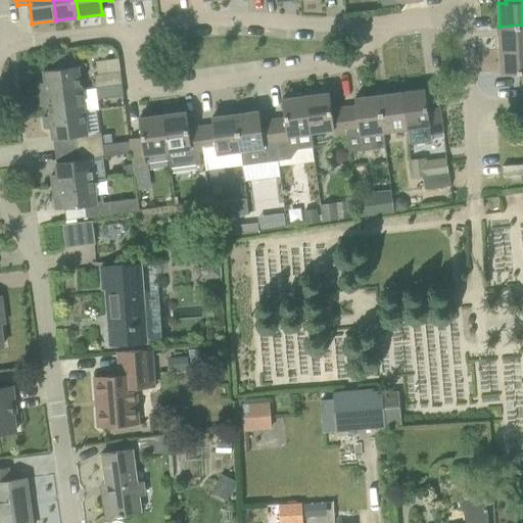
[(522,25),(500,27),(501,50),(522,48),(522,25)]
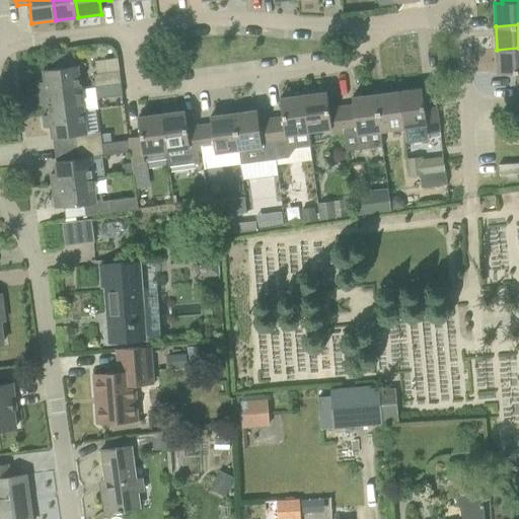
[(518,48),(497,50),(498,73),(517,72),(518,84),(518,48)]
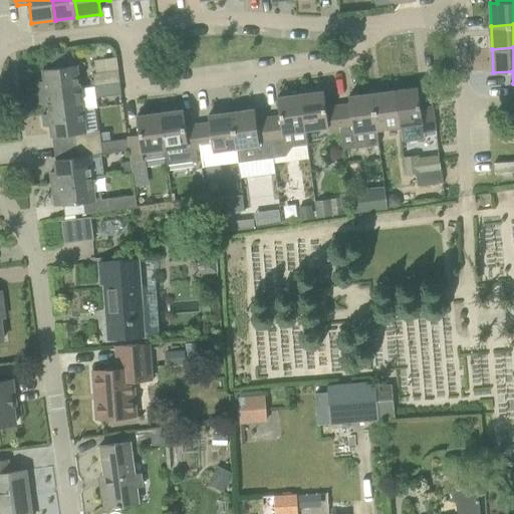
[(39,81),(41,93),(80,87),(77,65),(76,65),(74,53),(51,56),(52,68),(44,69),(45,81),(39,81)]
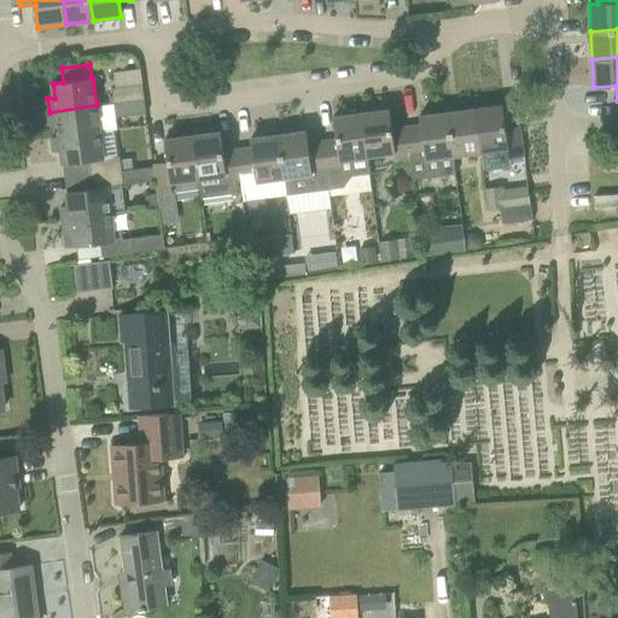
[(115,103),(145,99),(144,85),(114,88),(115,103)]
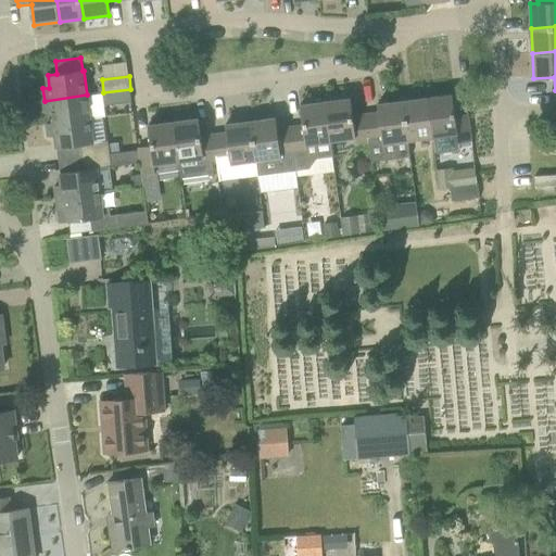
[(52,112),(53,123),(54,124),(90,118),(88,108),(133,102),(130,89),(103,92),(87,95),(45,101),(46,113),(52,112)]
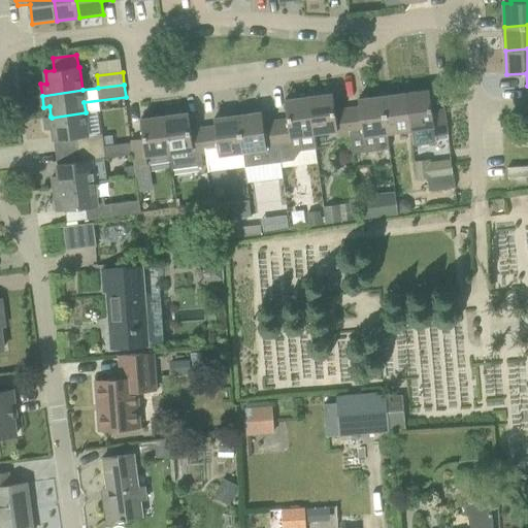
[(405,93),(410,131),(413,144),(416,146),(433,144),(435,141),(434,136),(448,133),(444,107),(432,109),(429,90),(405,93)]
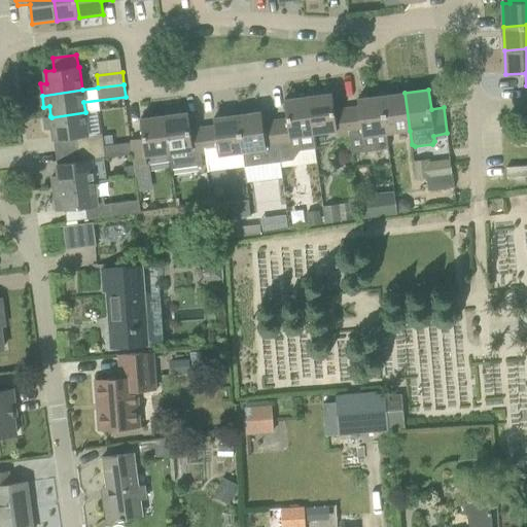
[(387,134),(410,131),(405,93),(382,96),(387,134)]
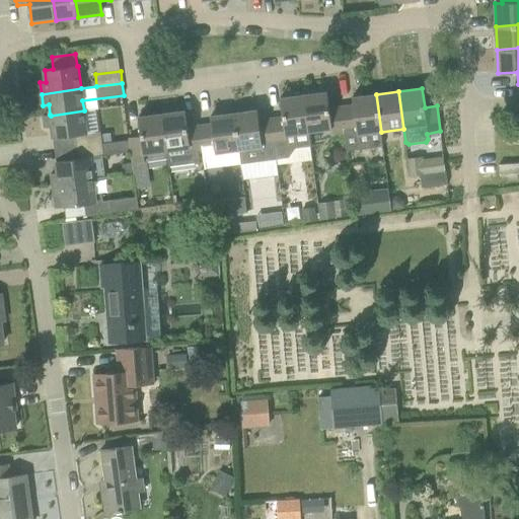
[(327,92),(304,95),(309,133),(310,133),(330,130),(331,135),(345,133),(342,106),(329,108),(327,92)]
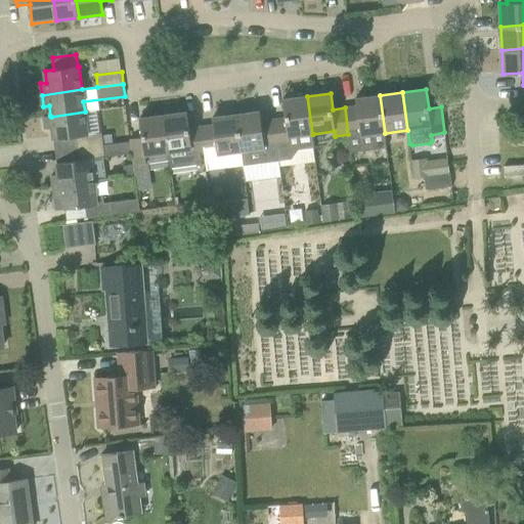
[(357,106),(345,107),(348,134),(360,133),(360,136),(385,133),(380,95),(356,98),(357,106)]
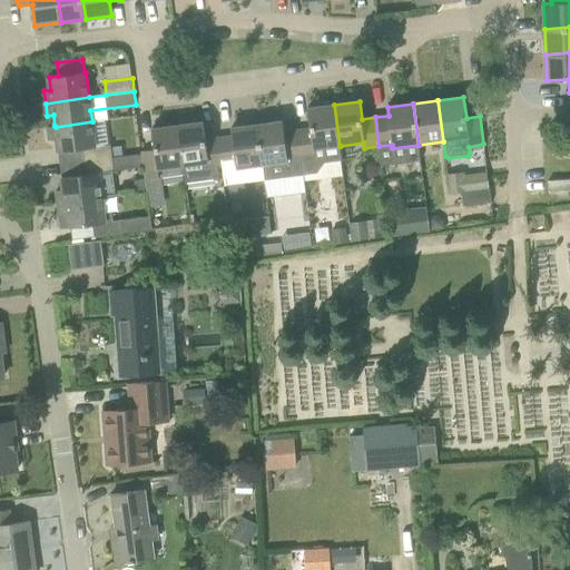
[(341,146),(340,146),(334,105),(307,108),(312,128),(298,130),(304,175),(318,173),(325,161),(342,160),(341,146)]
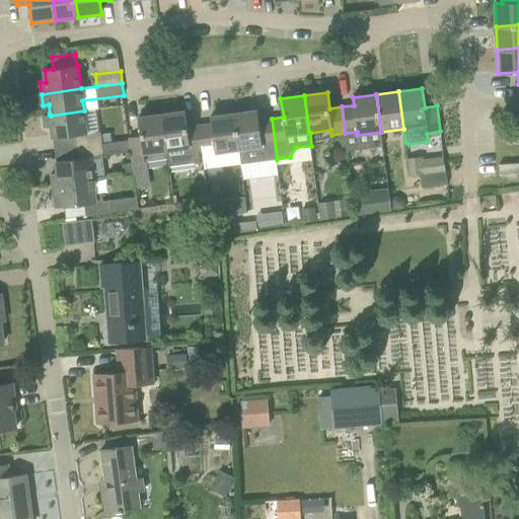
[(55,138),(56,150),(102,144),(101,132),(87,134),(84,110),(51,116),(50,115),(45,116),(46,128),(52,127),(54,138),(55,138)]
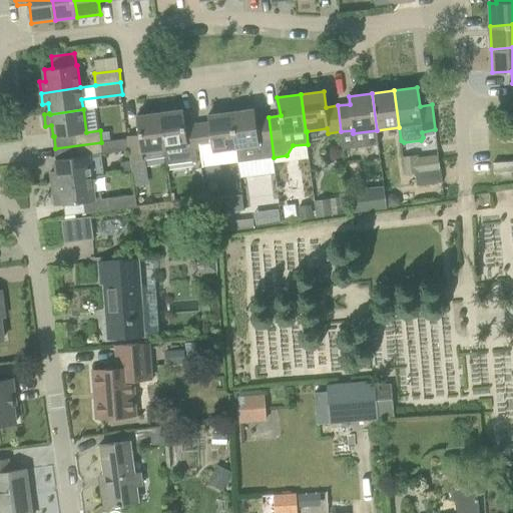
[(183,109),(160,112),(165,148),(167,164),(198,160),(197,149),(200,148),(197,124),(186,125),(183,109)]
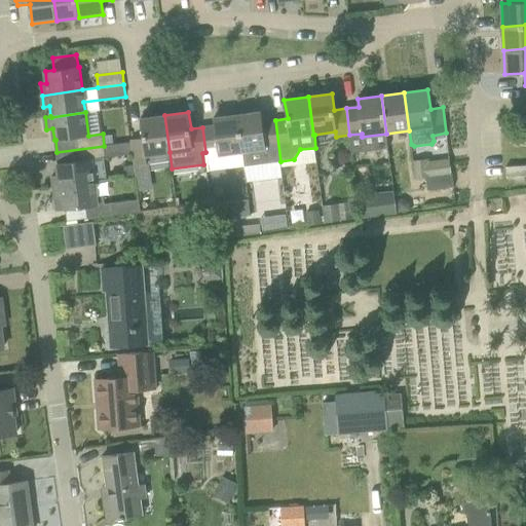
[(267,162),(280,161),(275,120),(263,122),(262,112),(237,115),(241,152),(265,149),(267,162)]
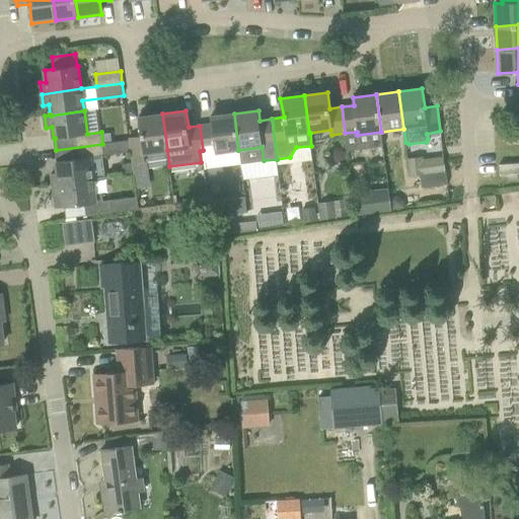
[(145,153),(167,150),(162,114),(139,117),(142,136),(130,138),(133,162),(146,161),(145,153)]
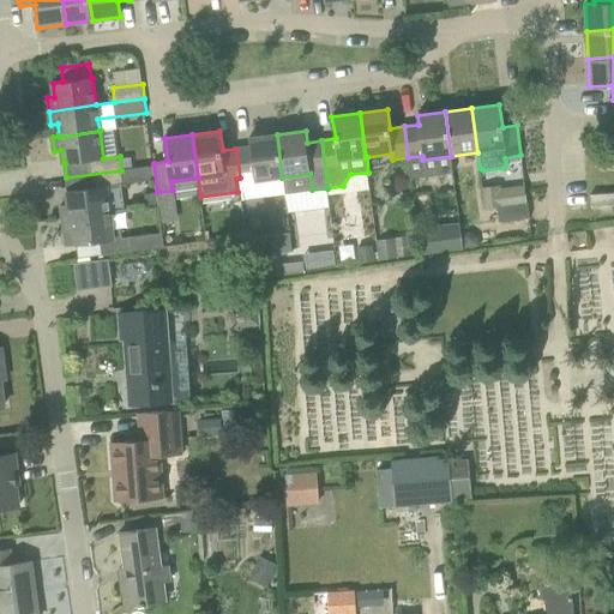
[(236,149),(240,178),(244,200),(284,194),(282,178),(277,134),(250,138),(251,146),(236,149)]
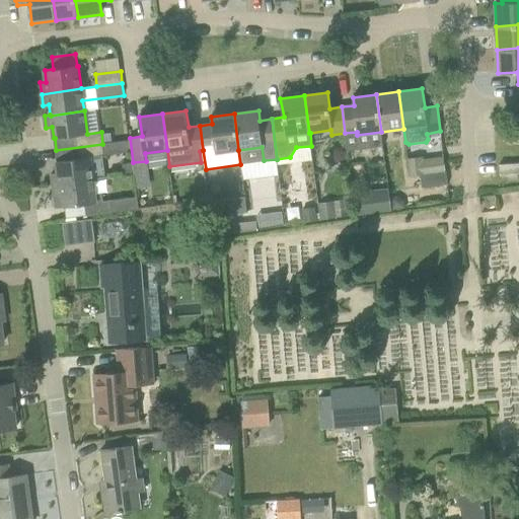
[(52,173),(54,184),(93,179),(93,178),(105,176),(102,155),(104,155),(102,144),(56,150),(58,161),(57,161),(58,173),(52,173)]
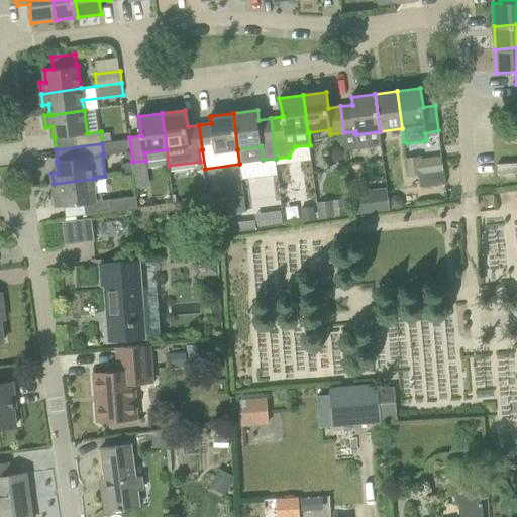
[(420,175),(422,174),(420,157),(407,159),(410,176),(420,175)]
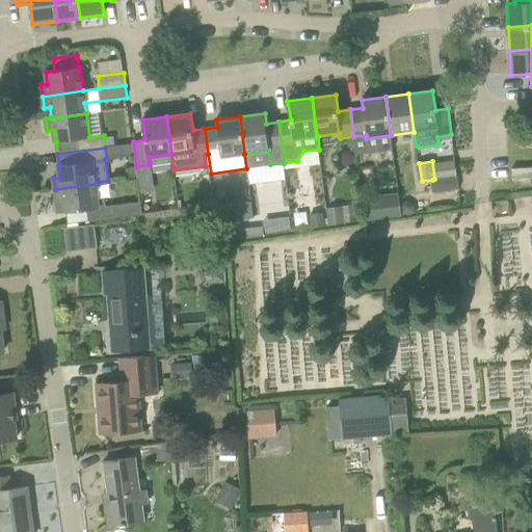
[(134,165),(126,167),(128,178),(136,176),(134,165)]
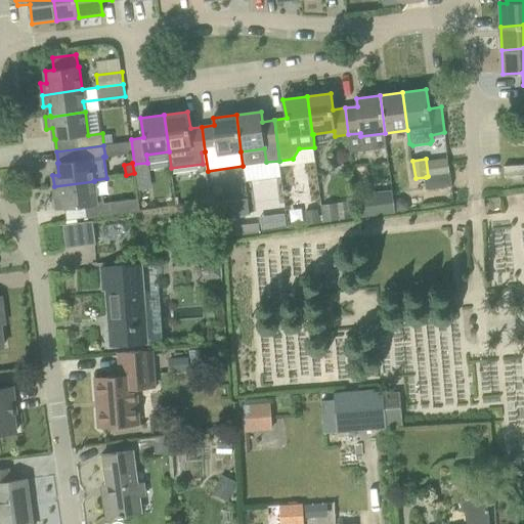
[(523,165),(505,166),(505,176),(523,175),(523,165)]
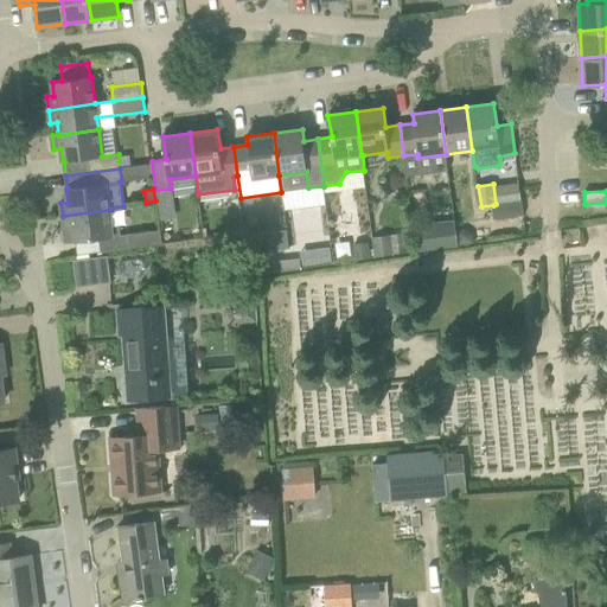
[(522,202),(496,204),(493,205),(494,219),(524,216),(522,202)]
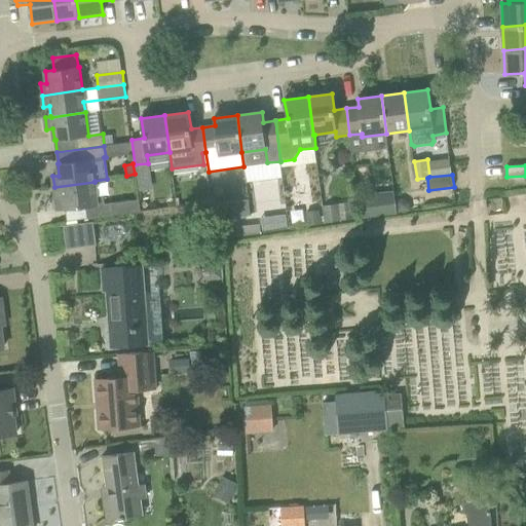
[(58,211),(64,210),(76,209),(77,220),(87,218),(125,214),(123,201),(105,203),(104,194),(97,194),(95,182),(54,187),(58,211)]
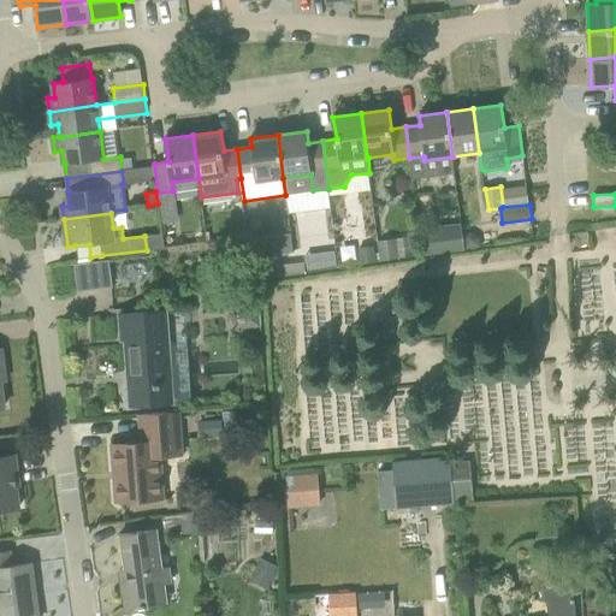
[(424,256),(466,250),(462,224),(420,229),(424,256)]
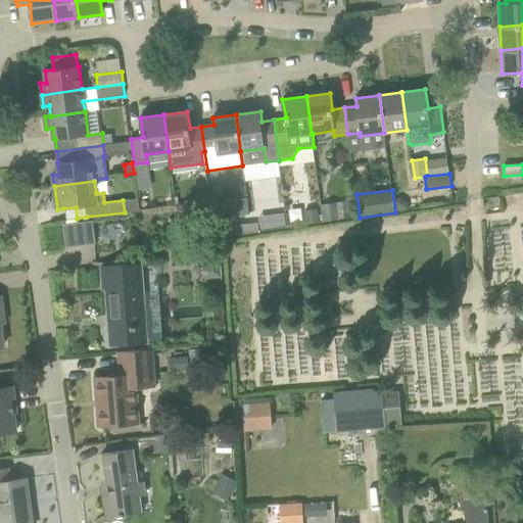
[(248,216),(246,199),(211,204),(214,220),(219,220),(232,218),(248,216)]
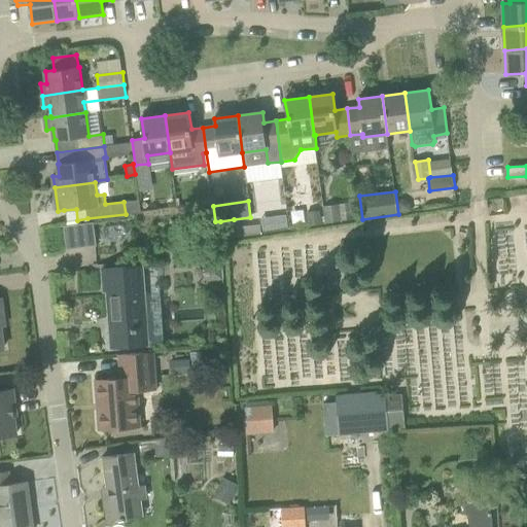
[(287,230),(285,216),(261,219),(264,232),(287,230)]
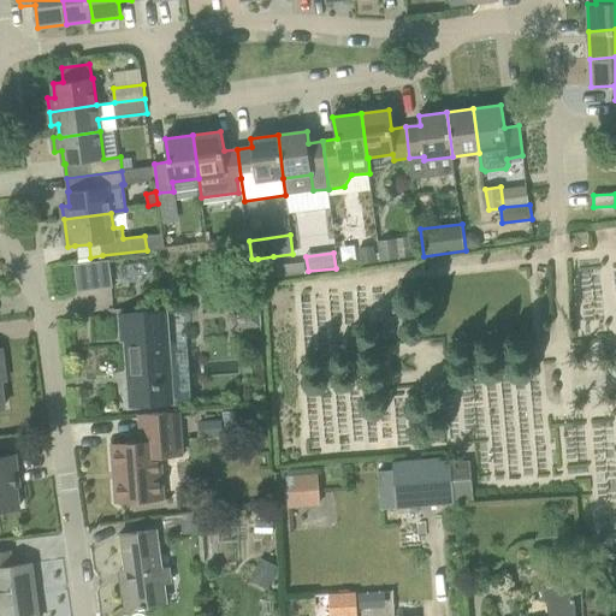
[(274,277),(273,256),(258,259),(259,279),(274,277)]
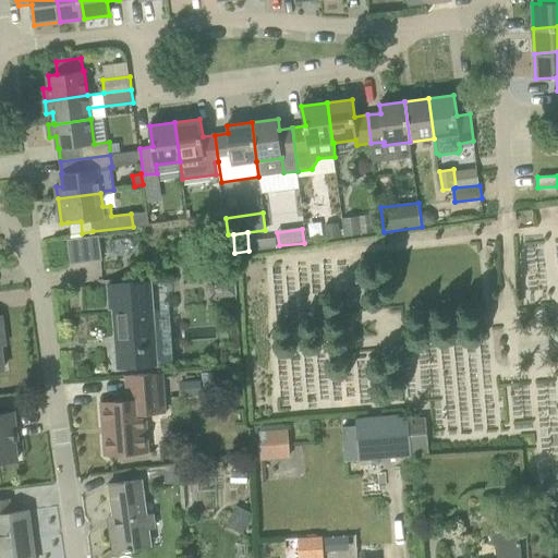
[(68,261),(100,259),(99,234),(67,237),(68,261)]
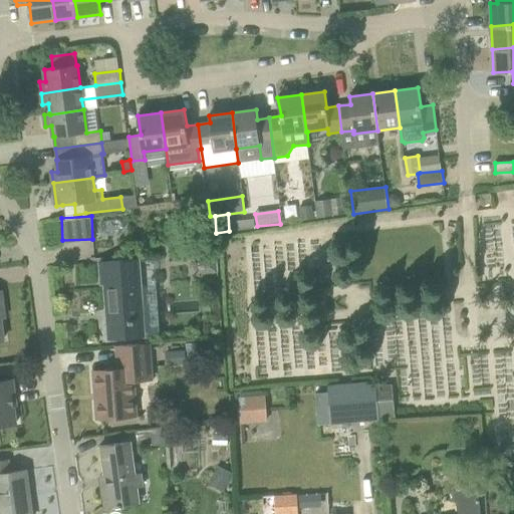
[(139,260),(104,263),(100,263),(101,285),(105,285),(107,310),(112,310),(113,320),(108,321),(109,339),(145,336),(139,260)]
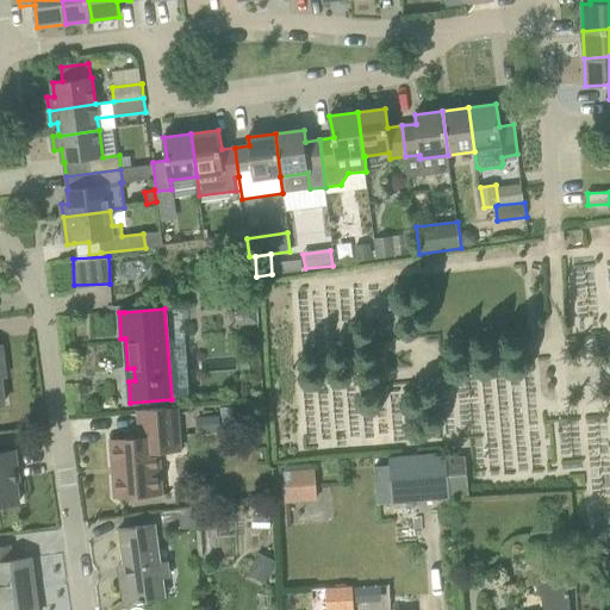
[(141,437),(117,440),(118,467),(113,468),(116,498),(162,493),(159,453),(180,450),(178,408),(139,411),(141,437)]
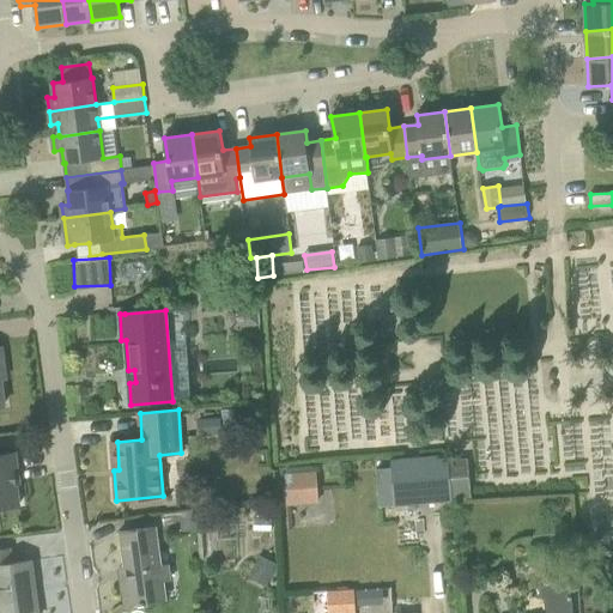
[(19,472),(17,453),(0,455),(0,508),(20,505),(16,472),(19,472)]
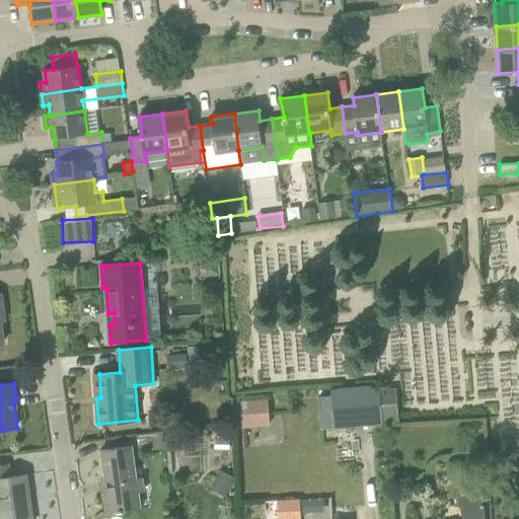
[(382,425),(379,389),(379,384),(331,388),(335,429),(382,425)]
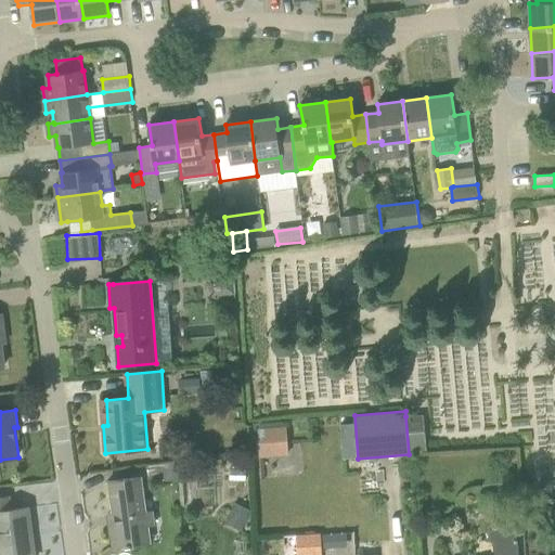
[(423,415),(405,416),(409,454),(426,453),(423,415)]
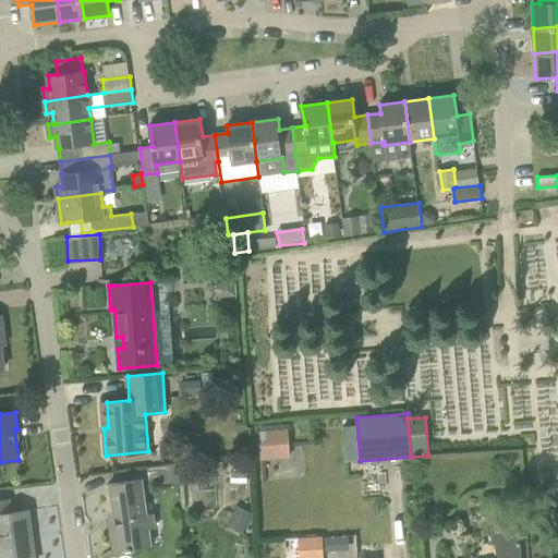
[(263,460),(290,458),(288,429),(261,432),(263,460)]
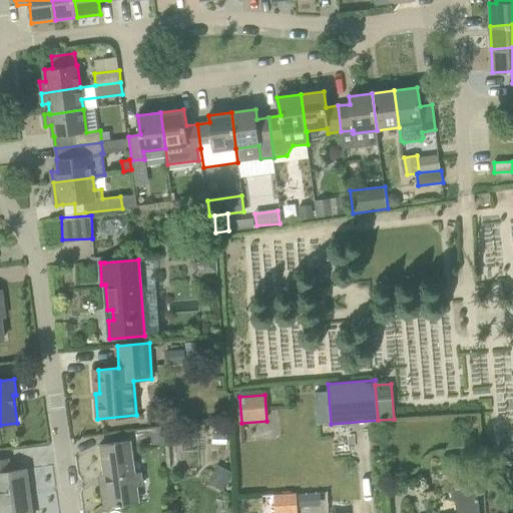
[(136,430),(138,446),(166,443),(164,427),(136,430)]
